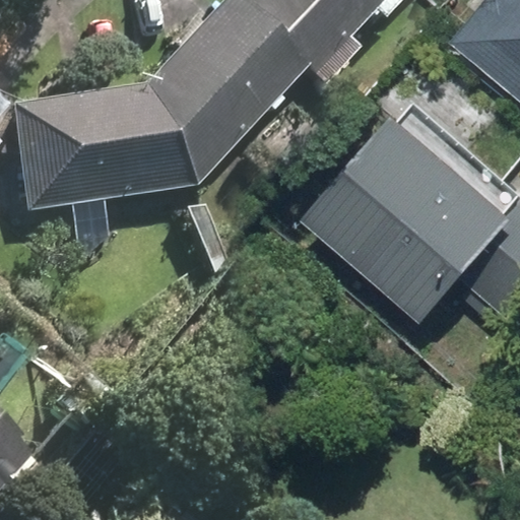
[(30,212),(198,187),(307,69),(326,87),(363,47),(352,38),(377,11),(387,20),(405,0),(219,0),(144,82),(14,102),(30,212)]
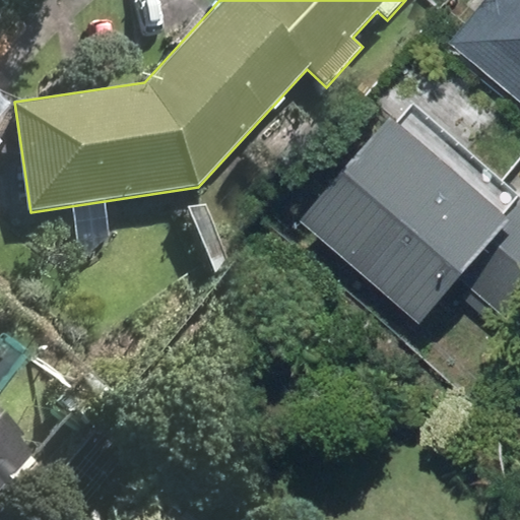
[(519,0),(489,0),(460,33),(519,84),(519,0)]
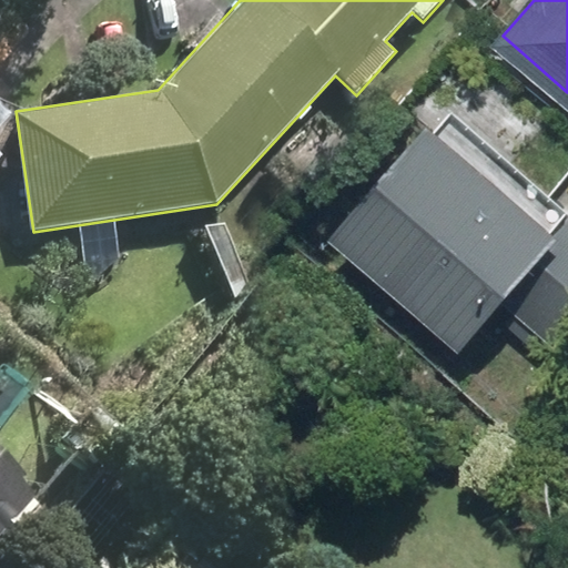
[(0,121),(10,109),(0,100),(0,121)]
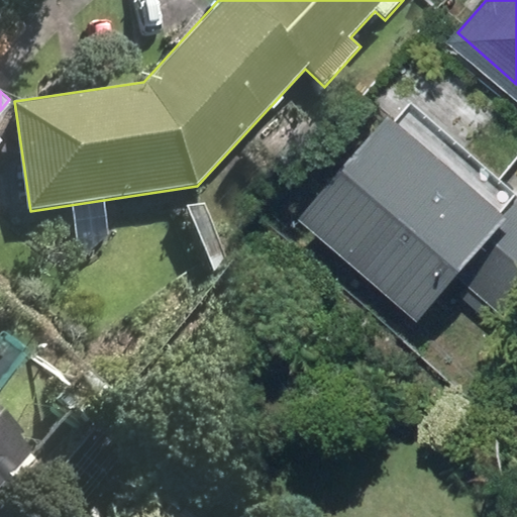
[(516,180),(423,97),(326,206),(447,314),(477,282),(516,317),(516,180)]
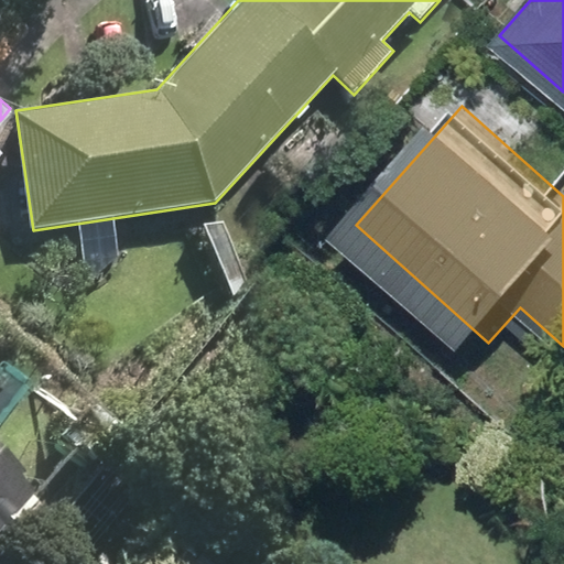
[(0,531),(44,479),(0,443),(0,531)]
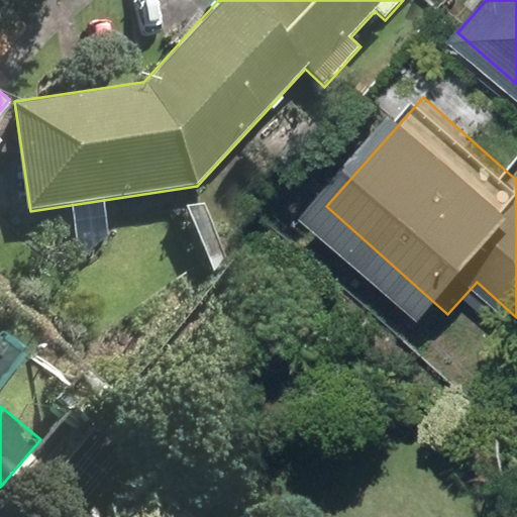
All buildings are outlined.
